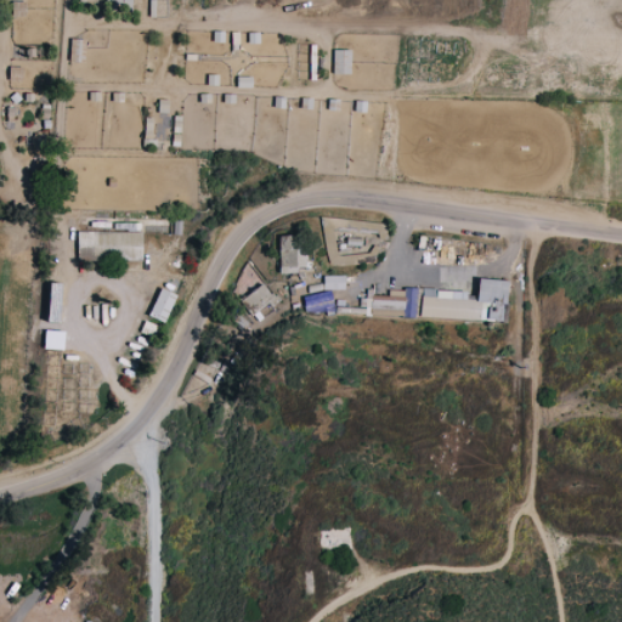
[(69,61),(82,61),(83,39),(71,39),(69,61)]
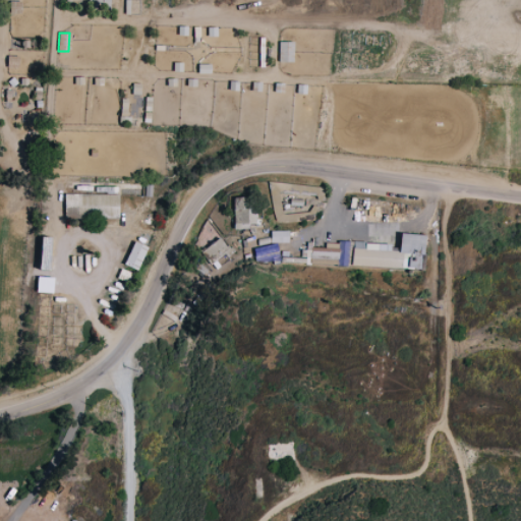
[(293,42),(279,42),(278,61),(293,62),(293,42)]
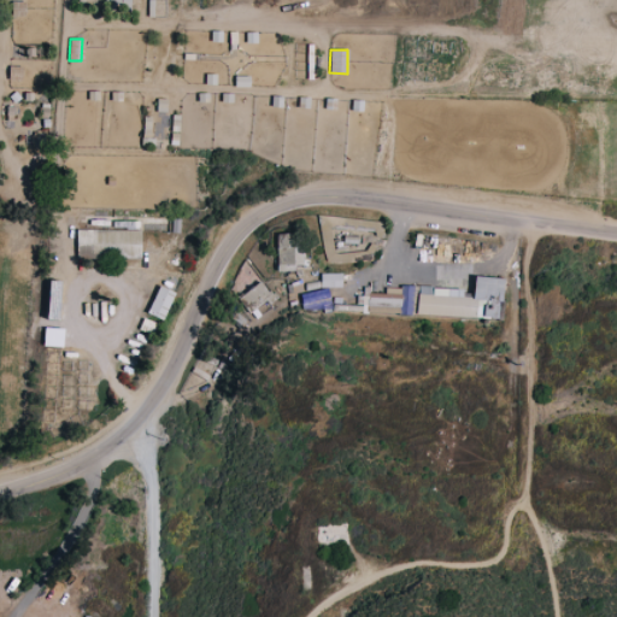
[(141,257),(141,229),(77,230),(77,258),(141,257)]
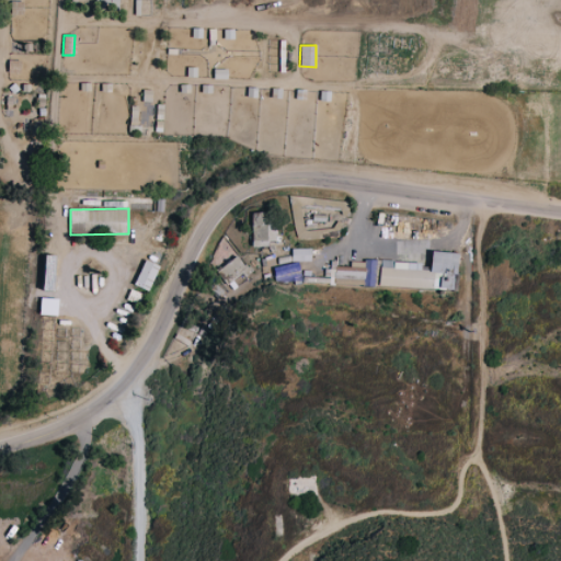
[(250,213),(251,244),(274,244),(273,212),(250,213)]
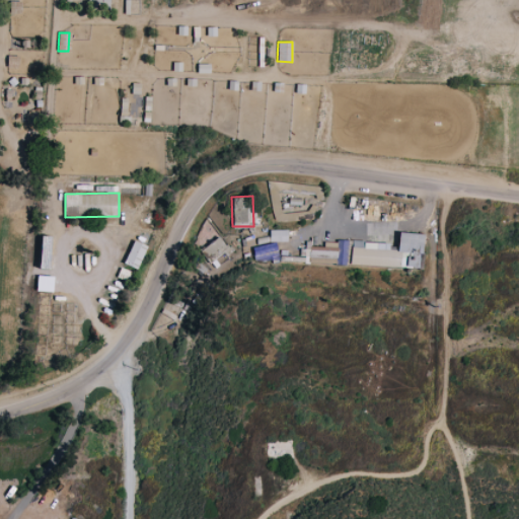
[(287,229),(270,230),(270,241),(288,241),(287,229)]
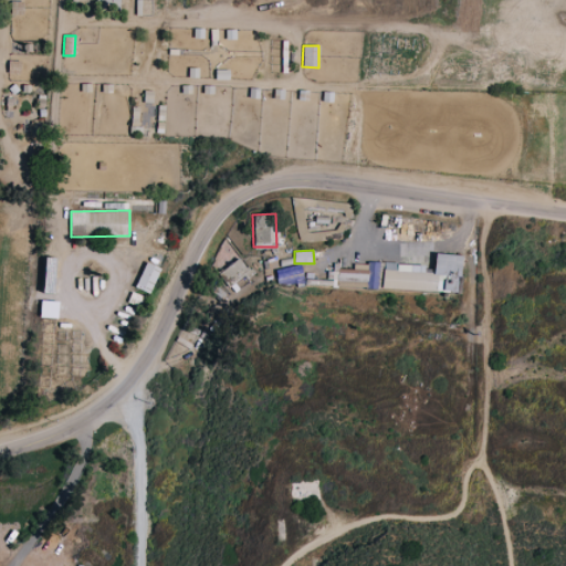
[(459,292),(461,254),(435,253),(433,272),(423,272),(425,265),(354,262),(354,270),(336,269),(335,280),(333,280),(333,286),(459,292)]
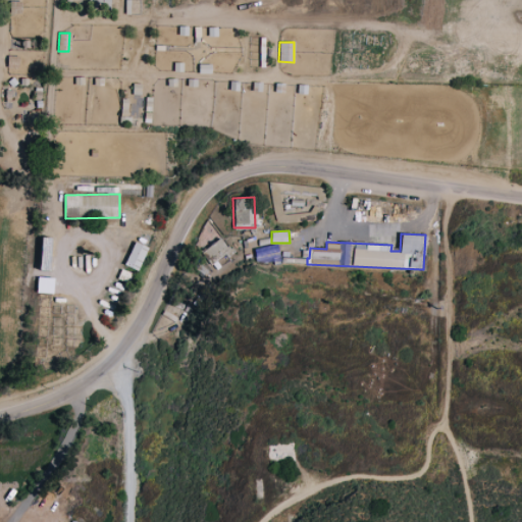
[(236,253),(217,237),(202,254),(219,269),(228,260),(233,264),(237,260),(232,257),(236,253)]
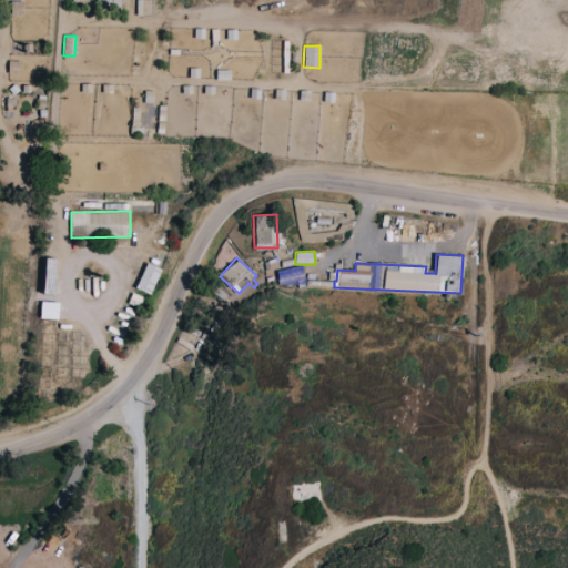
[(160,269),(145,263),(135,288),(150,294),(160,269)]
